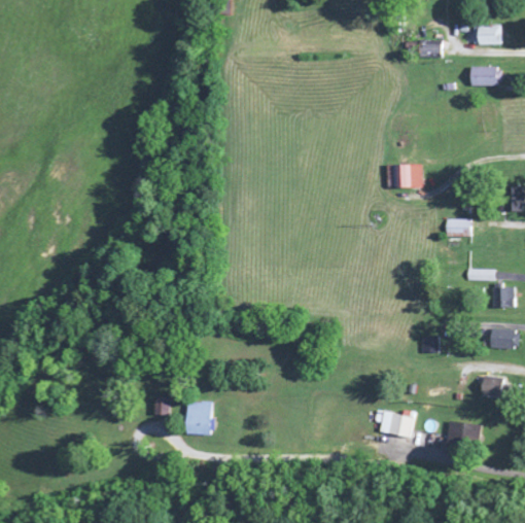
[(501,25),(475,26),(476,44),(502,43),(501,25)]
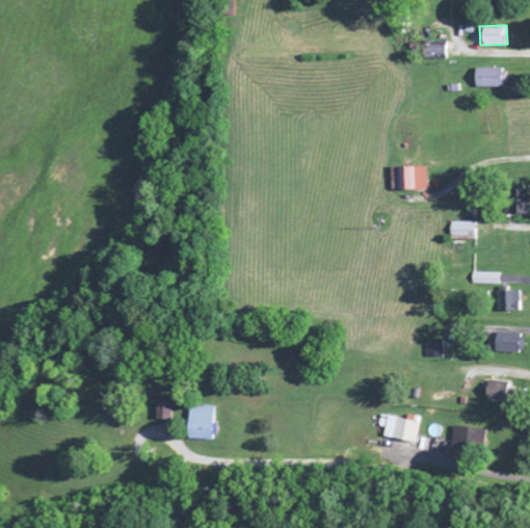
[(448,53),(447,43),(421,44),(422,54),(448,53)]
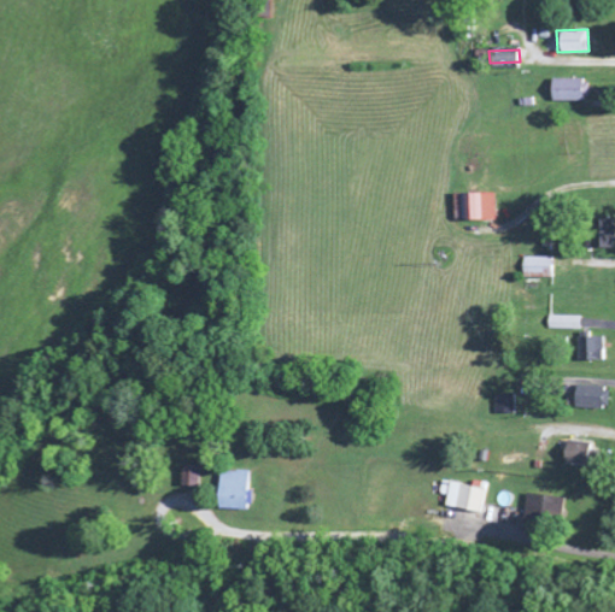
[(550,78),(550,99),(589,100),(590,80),(550,78)]
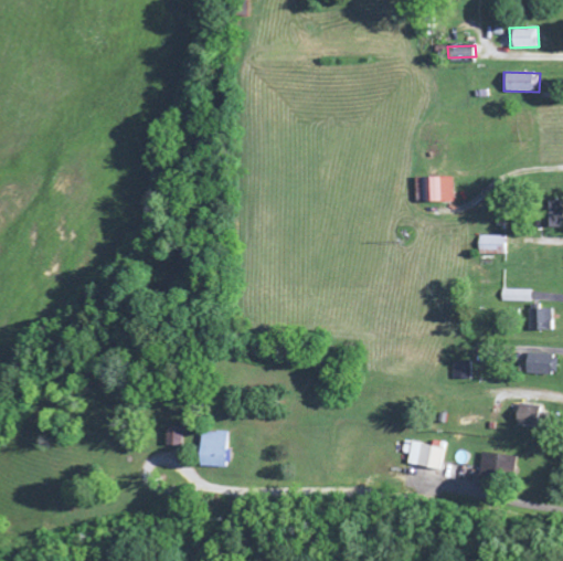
[(452,200),(452,177),(414,177),(414,201),(452,200)]
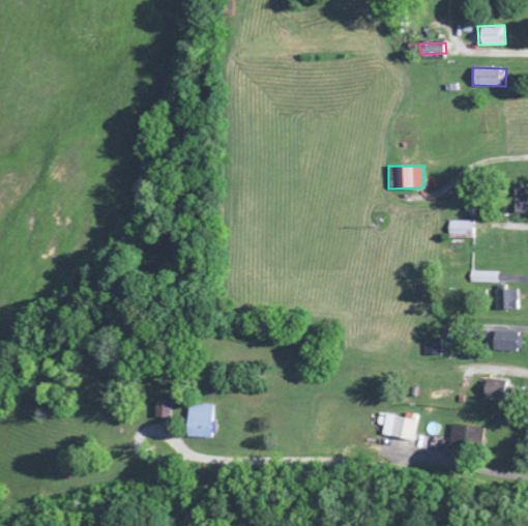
[(520,187),(502,188),(503,212),(526,212),(525,197),(520,197),(520,187)]
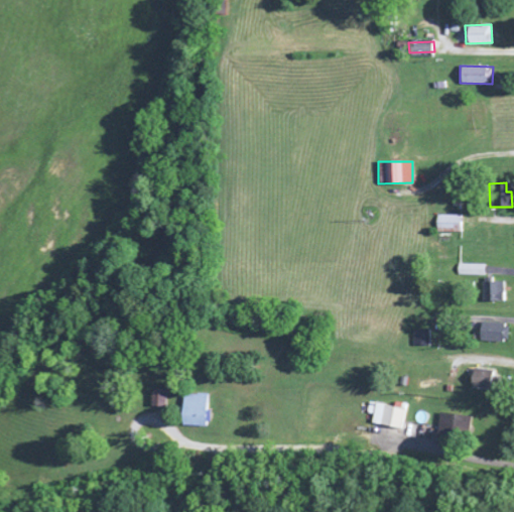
[(463,215),(436,214),(435,231),(462,232),(463,215)]
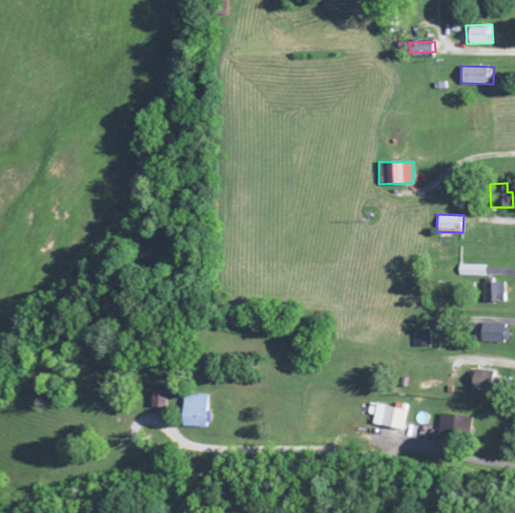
[(486,265),(459,264),(459,275),(486,276),(486,265)]
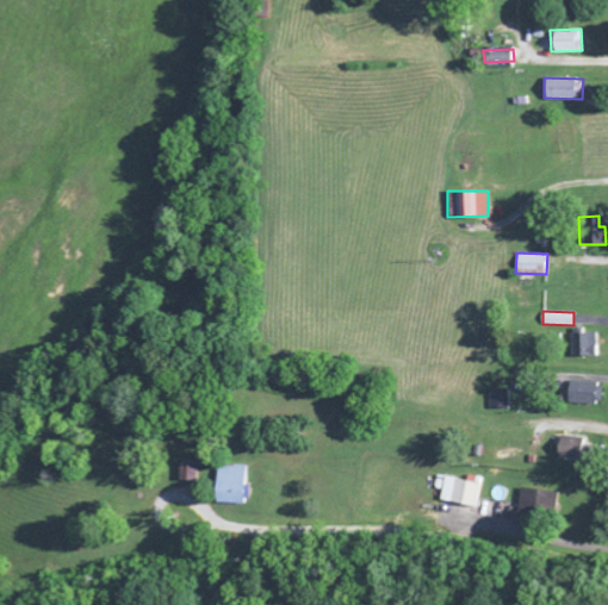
[(594,330),(571,331),(572,356),(595,355),(594,330)]
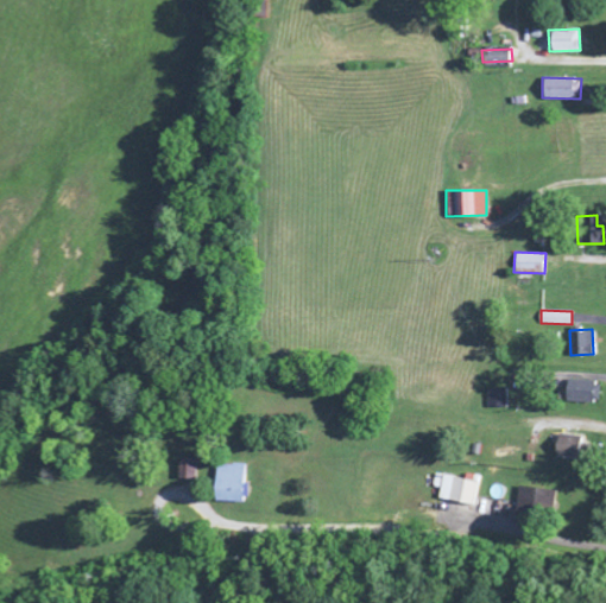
[(566,400),(597,401),(598,380),(567,379),(566,400)]
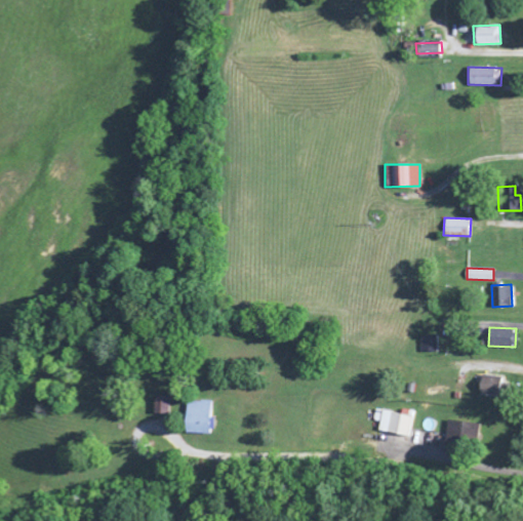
[(420,335),(420,352),(437,351),(436,334),(420,335)]
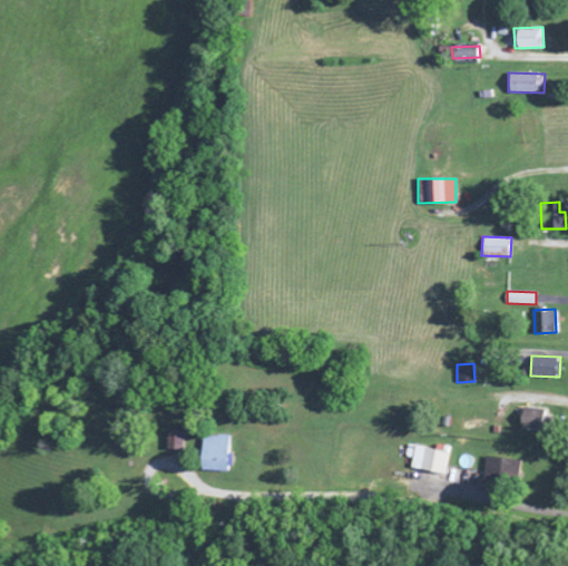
[(546,408),(520,409),(521,428),(547,427),(546,408)]
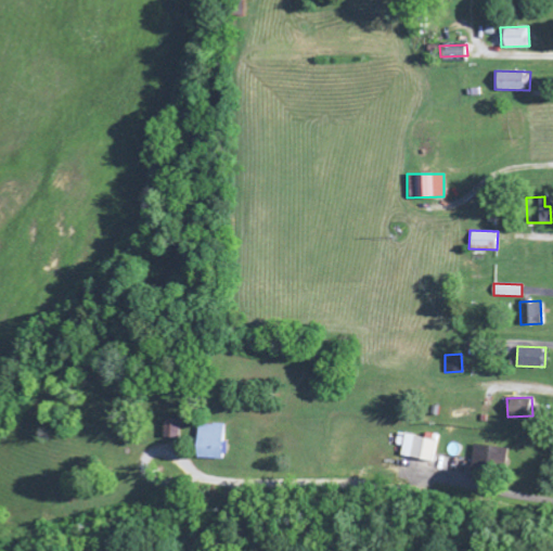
[(177,419),(162,420),(162,436),(177,436),(177,419)]
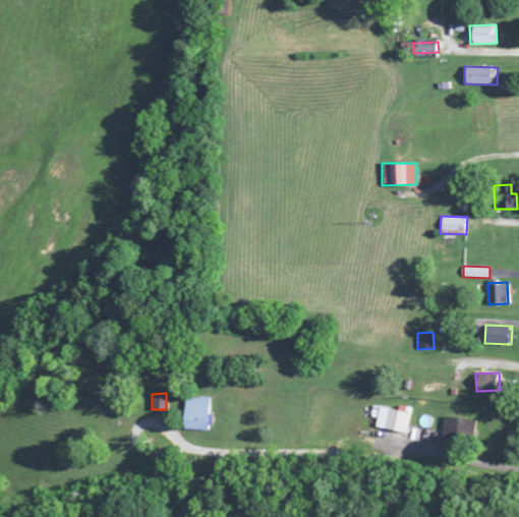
[(410,412),(372,405),(370,416),(377,417),(375,426),(406,433),(410,412)]
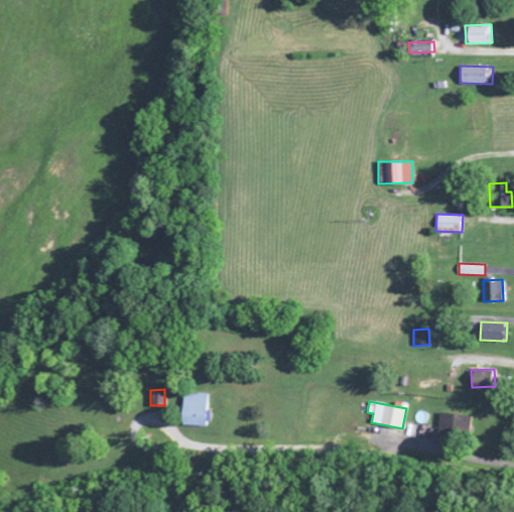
[(439,433),(469,434),(469,414),(440,414),(439,433)]
